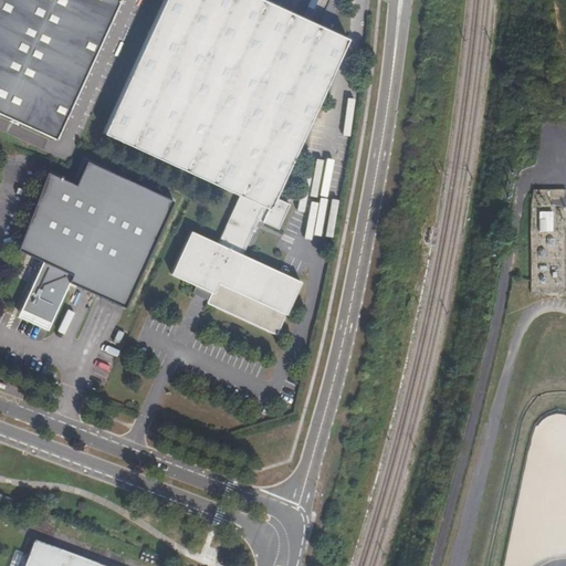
[(119,0),(0,0),(0,111),(56,137),(119,0)]
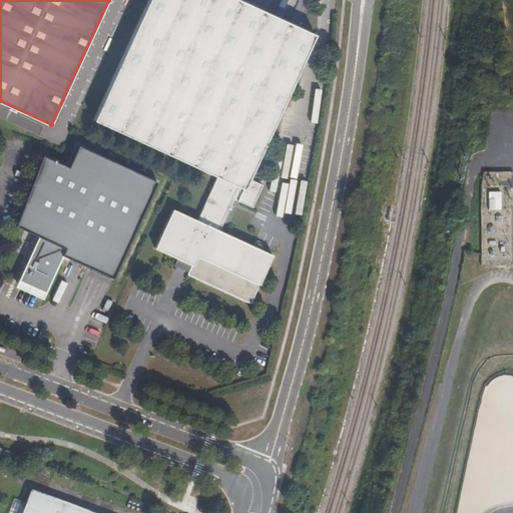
[(206,205),(228,214),(237,195),(255,204),(266,182),(252,175),(318,35),(242,0),(150,0),(94,120),(218,178),(206,205)]
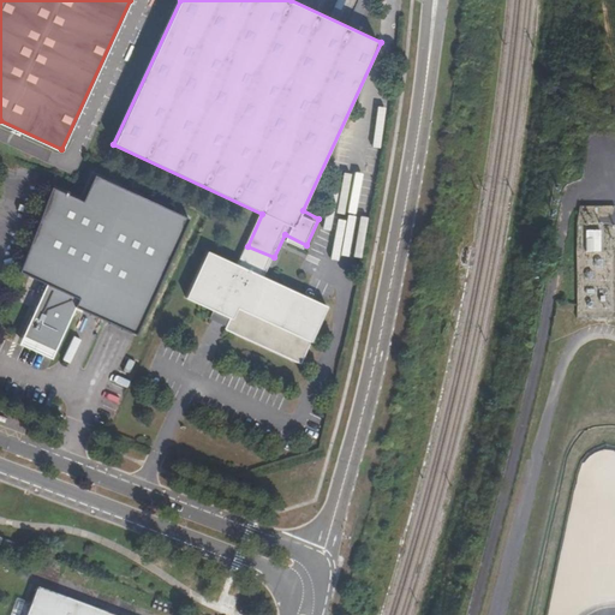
[(87,207),(52,192),(17,272),(45,284),(19,339),(55,354),(77,306),(135,333),(185,219),(99,180),(87,207)]
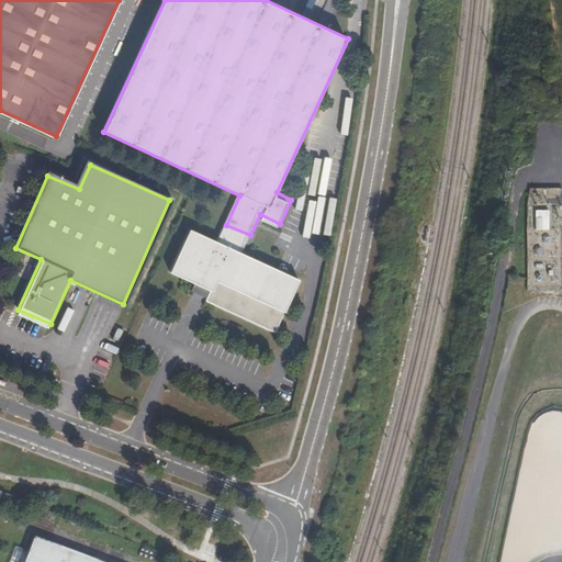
[(561,188),(529,187),(527,212),(528,212),(524,289),(549,290),(547,283),(557,283),(561,287),(561,274),(553,274),(553,262),(548,265),(551,274),(543,277),(538,272),(536,266),(537,253),(547,249),(547,244),(538,243),(536,233),(548,229),(549,215),(561,215),(561,188)]
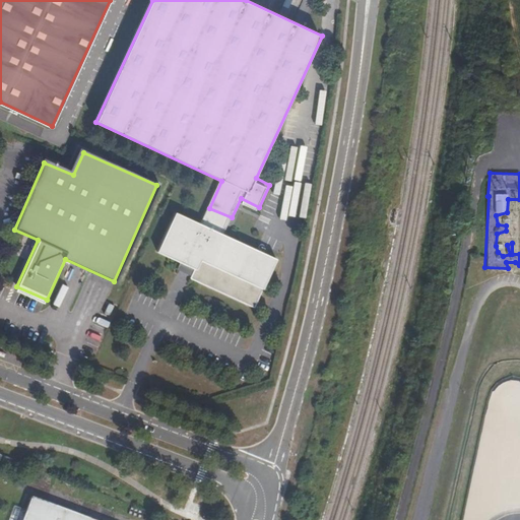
[(223,234),(232,217),(209,208),(202,223),(177,212),(158,252),(197,269),(192,278),(256,308),(278,260),(223,234)]
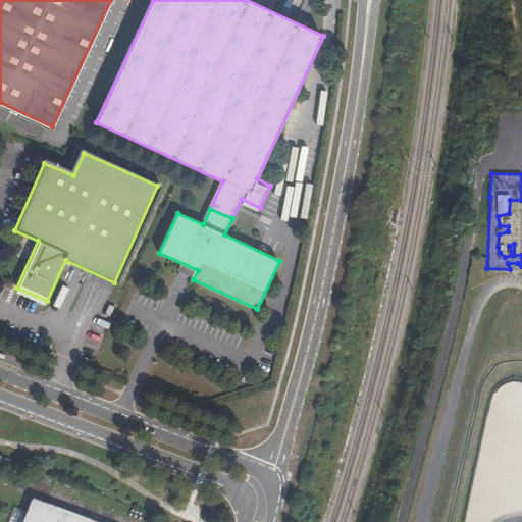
[(87,521),(34,502),(25,521),(87,521)]
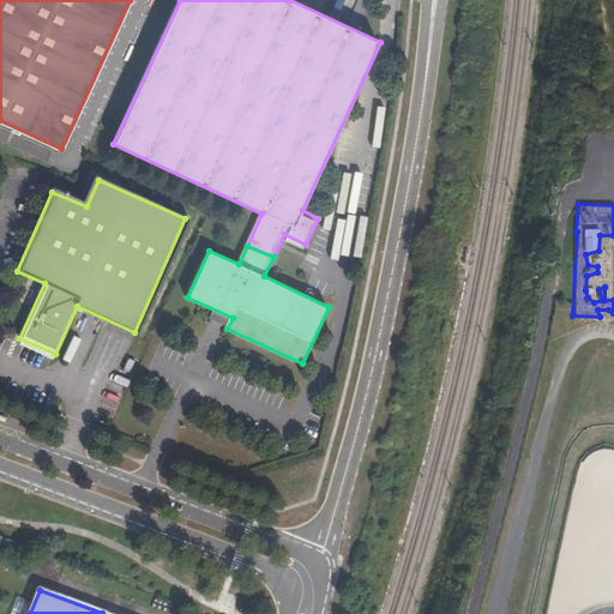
All buildings are outlined.
